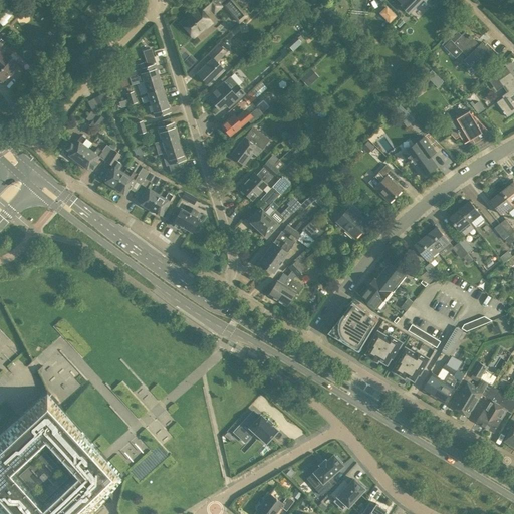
[(16,0),(11,0),(0,13),(0,22),(4,25),(8,20),(7,19),(20,3),(16,0)]
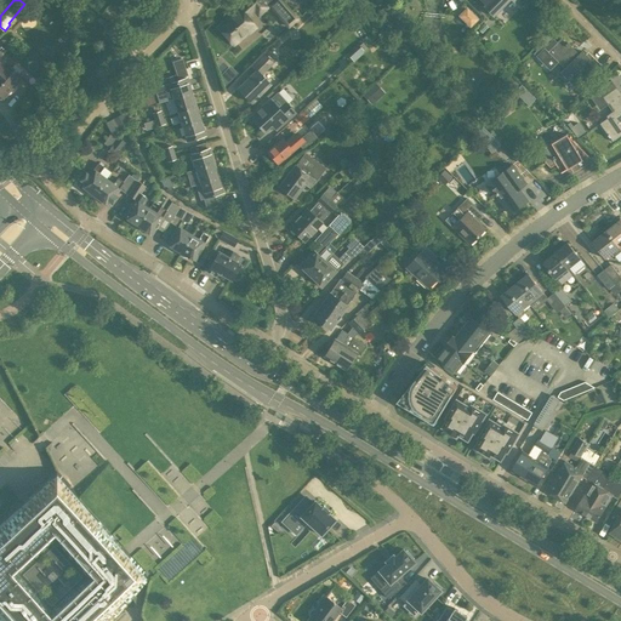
[(232,41),(252,24),(246,18),(255,11),(258,15),(266,7),(258,0),(248,0),(239,9),(218,26),(232,41)]
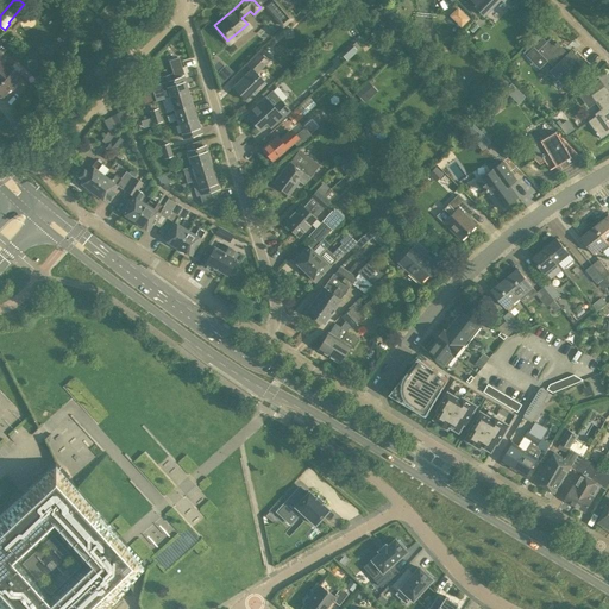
[(276,0),(270,0),(263,7),(282,27),(293,19),(276,0)]
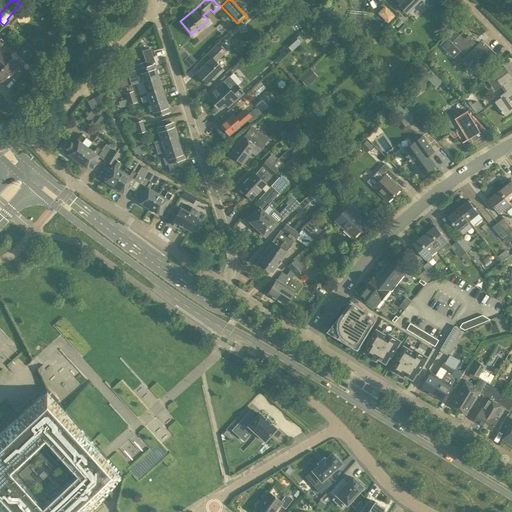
[(395,0),(408,12),(419,0),(421,0),(430,8),(437,0),(395,0)]
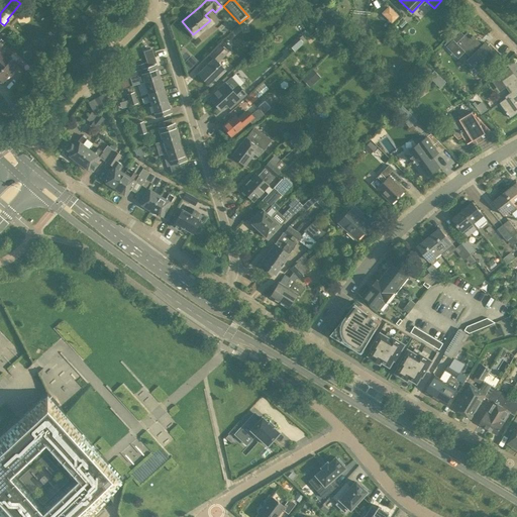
[(382,12),(391,22),(398,15),(389,6),(382,12)]
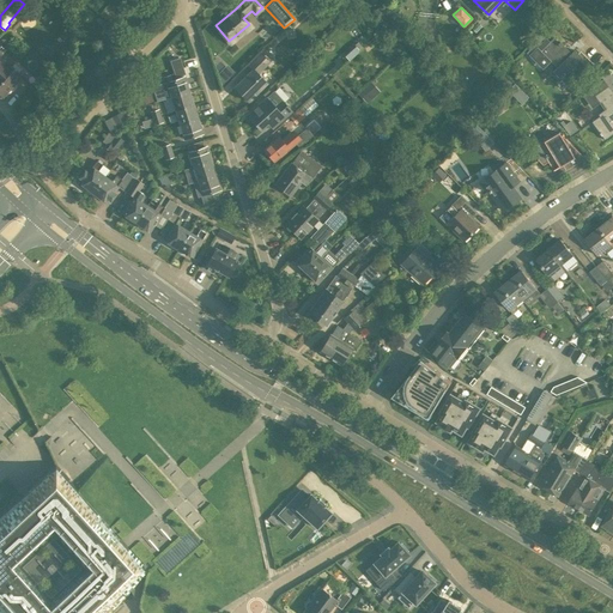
[(527,54),(535,62),(542,55),(557,68),(553,72),(566,86),(588,65),(575,50),(569,56),(566,53),(568,50),(560,43),(559,43),(553,38),(550,42),(544,36),(527,54)]
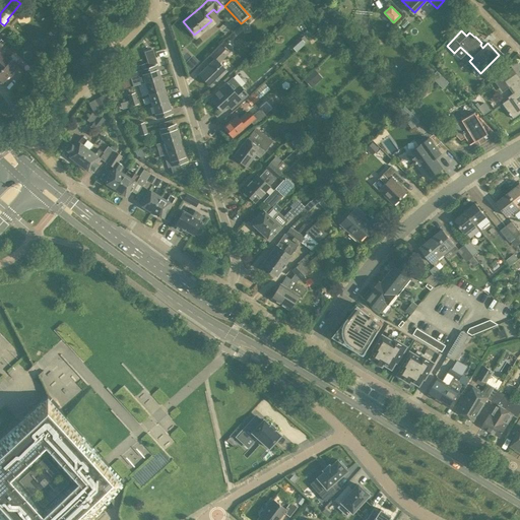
[(291,47),(294,49),(297,52),(305,45),(302,41),(301,40),(291,47)]
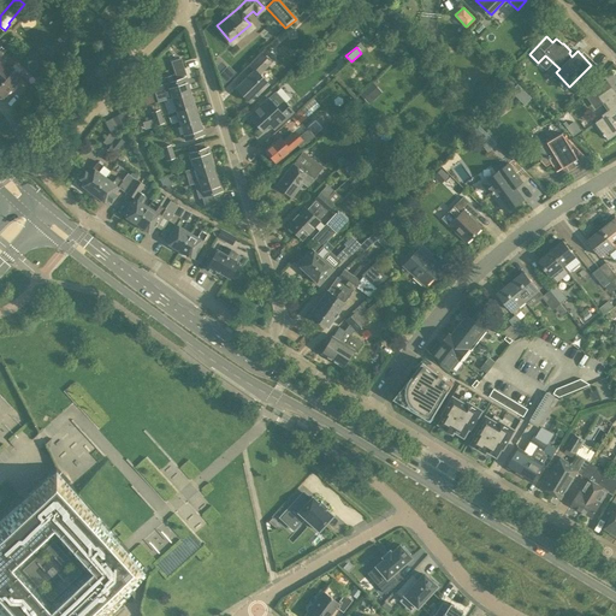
[(397,49),(391,53),(396,59),(402,54),(397,49)]
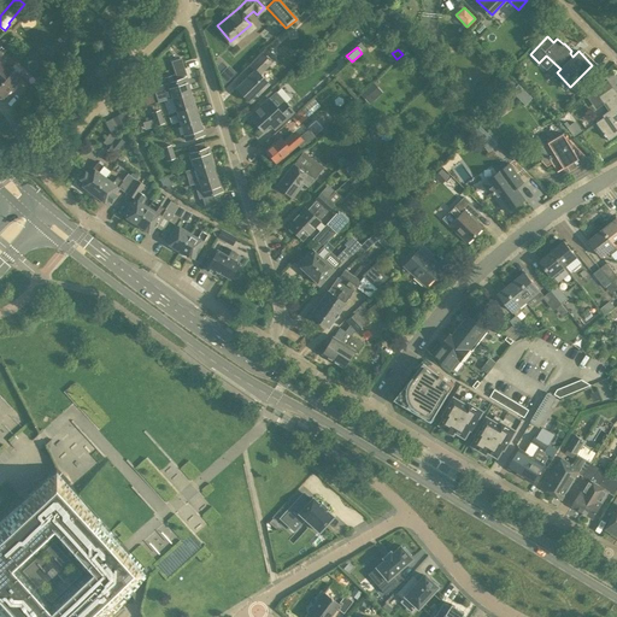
[(0,98),(3,97),(21,76),(10,65),(11,64),(4,58),(5,57),(0,51),(0,98)]
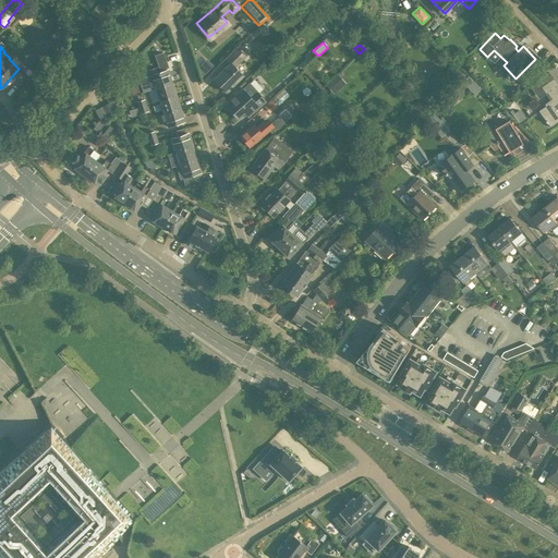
[(226,93),(243,75),(235,68),(246,57),(237,48),(226,60),(230,64),(216,79),(220,83),(218,85),(226,93)]
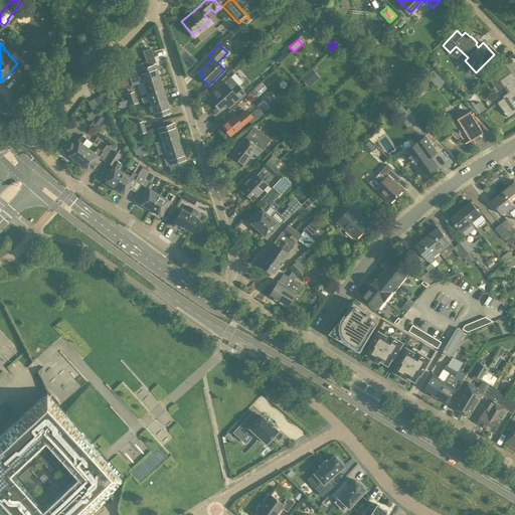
[(138,83),(144,81),(158,77),(155,65),(153,65),(153,63),(154,62),(150,49),(143,52),(146,62),(137,65),(139,70),(135,71),(138,83)]
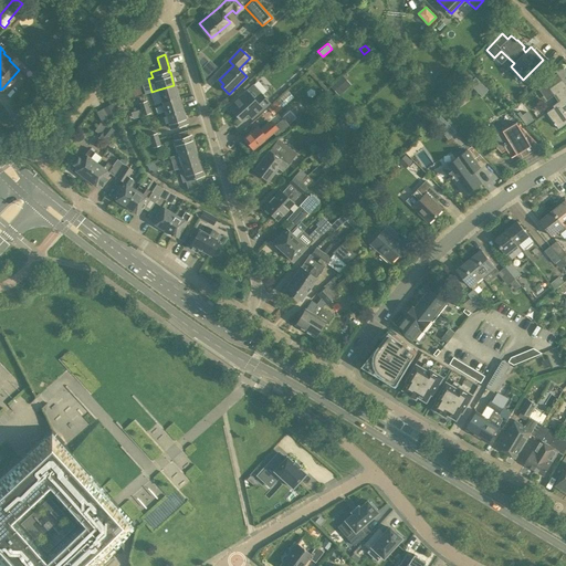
[(209,59),(199,69),(206,75),(216,66),(209,59)]
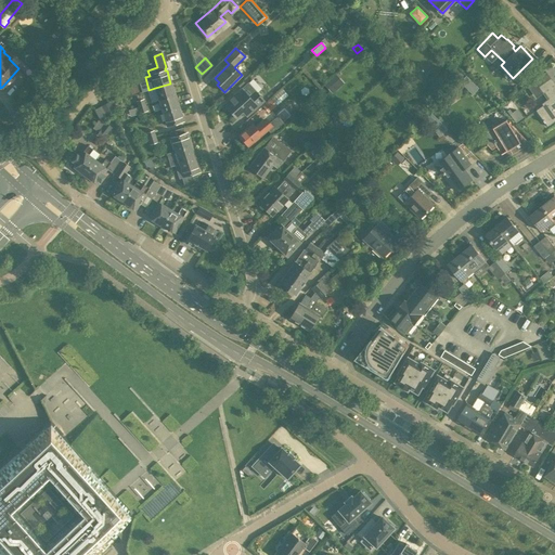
[(44,71),(39,66),(34,73),(39,77),(44,71)]
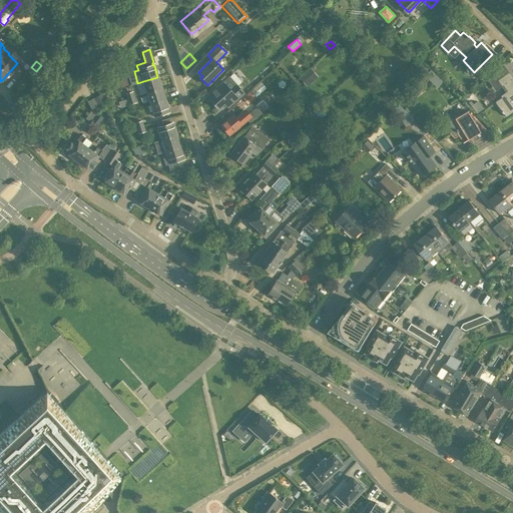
[(512,77),(505,66),(493,75),(502,87),(505,85),(509,90),(501,96),(502,98),(495,102),(506,117),(512,111),(512,77)]
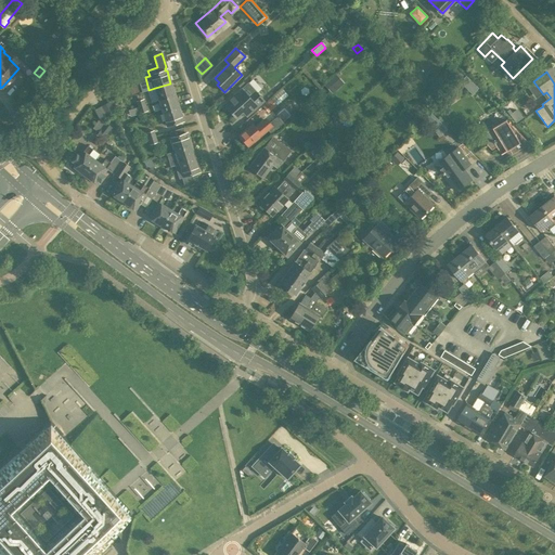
[(339,78),(336,75),(324,85),(331,92),(340,82),(337,79),(339,78)]
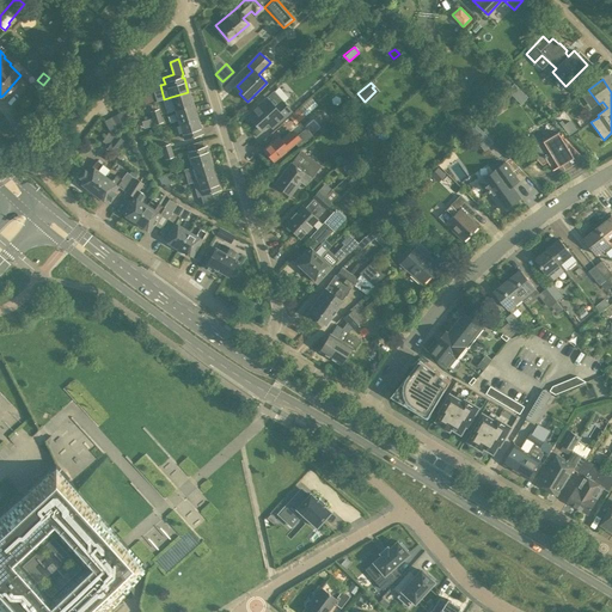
[(577,84),(570,91),(574,95),(580,87),(577,84)]
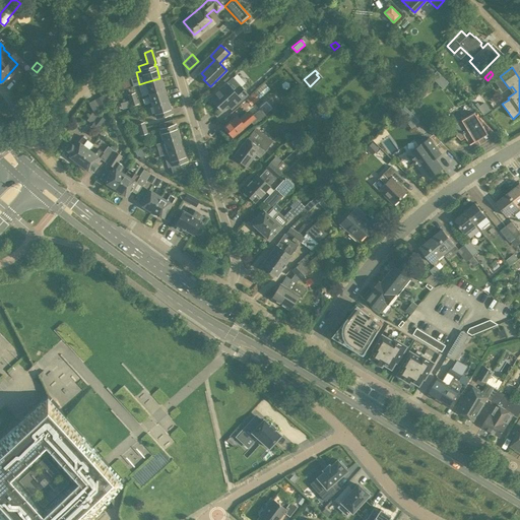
[(437,72),(431,77),(437,83),(442,88),(448,83),(443,77),(437,72)]
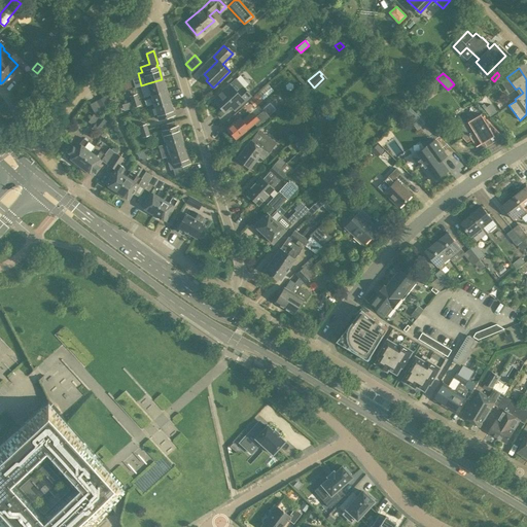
[(151,96),(166,91),(162,79),(147,83),(151,96)]
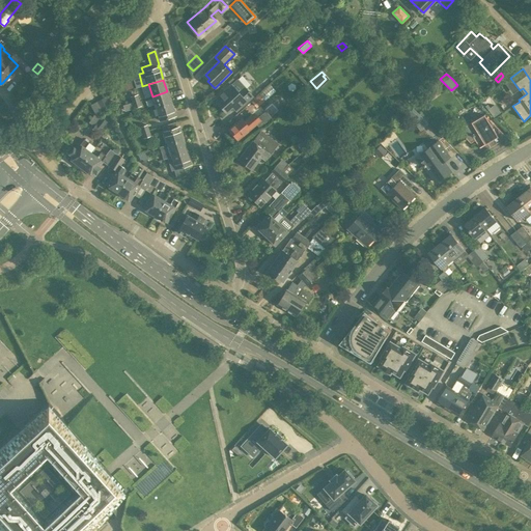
[(133,88),(131,81),(116,85),(118,92),(133,88)]
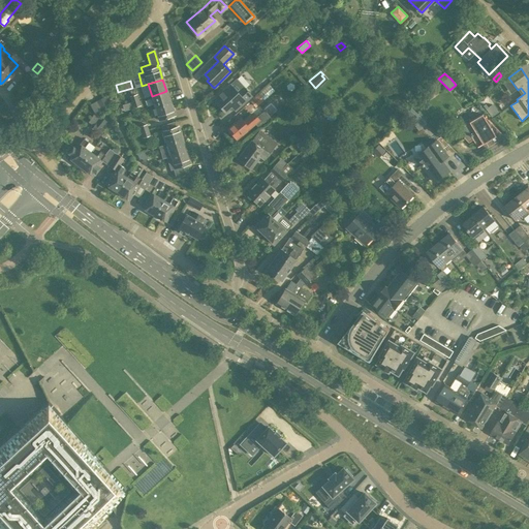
[(213,100),(224,113),(236,102),(240,106),(251,97),(244,89),(239,94),(230,85),(213,100)]
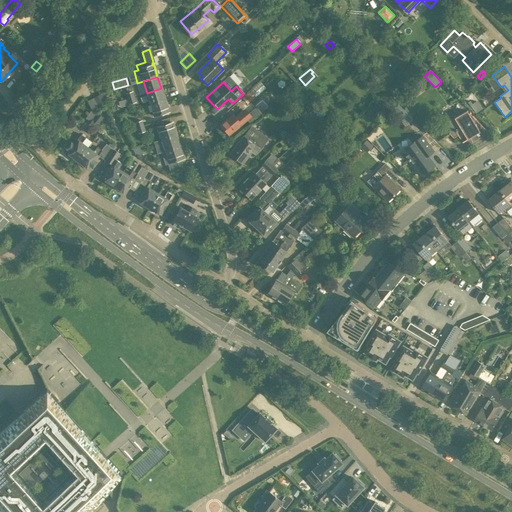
[(266,89),(260,82),(242,98),(248,104),(266,89)]
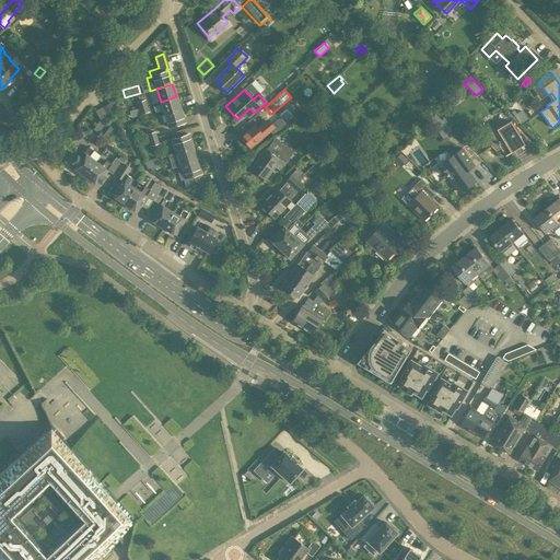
[(165,115),(181,109),(176,96),(161,102),(165,115)]
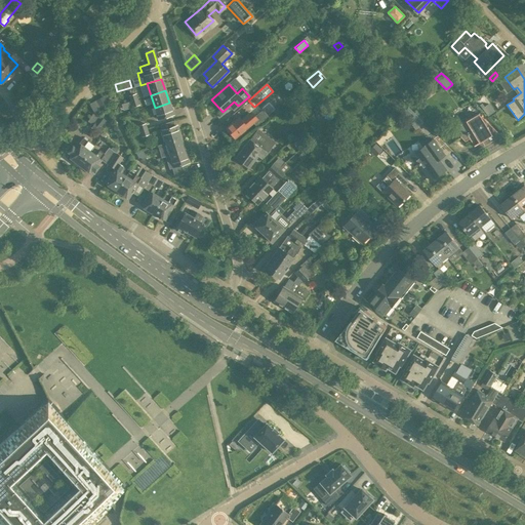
[(393,97),(386,105),(393,112),(400,105),(393,97)]
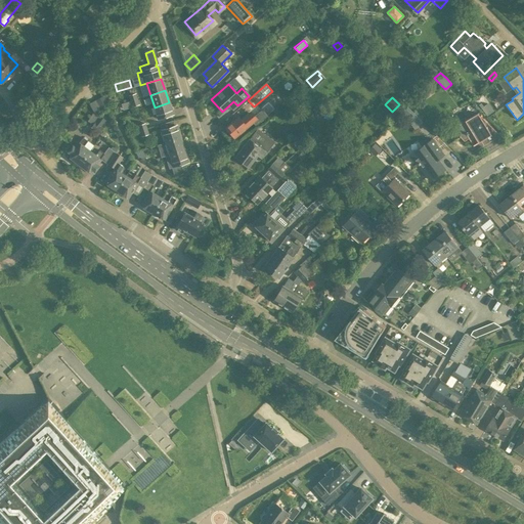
[(139,104),(137,99),(130,101),(132,107),(139,104)]
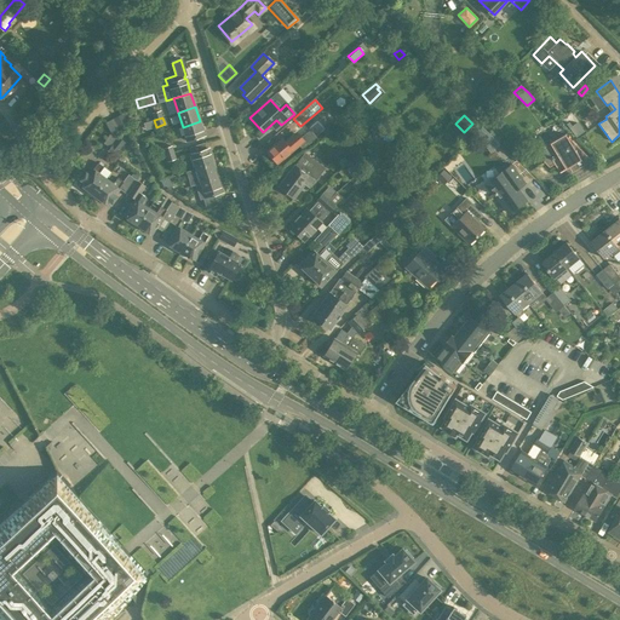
[(144,130),(154,127),(151,120),(142,122),(144,130)]
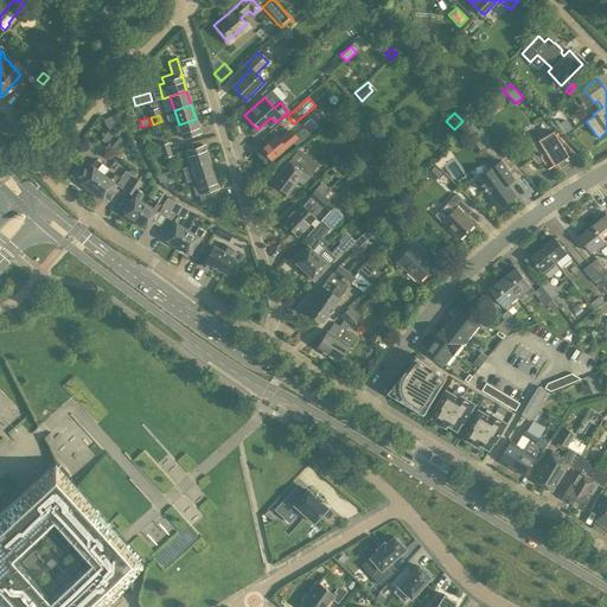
[(183,138),(185,145),(200,140),(198,133),(199,133),(196,119),(179,125),(183,138)]
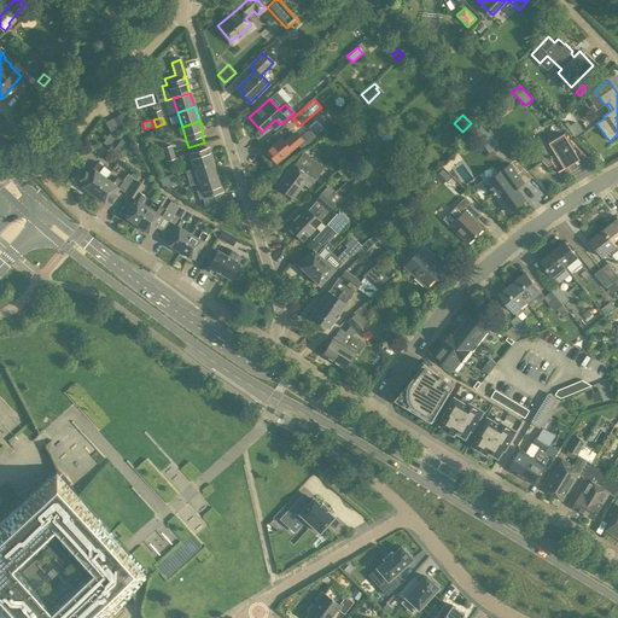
[(575,138),(582,132),(576,122),(570,127),(567,122),(565,124),(575,138)]
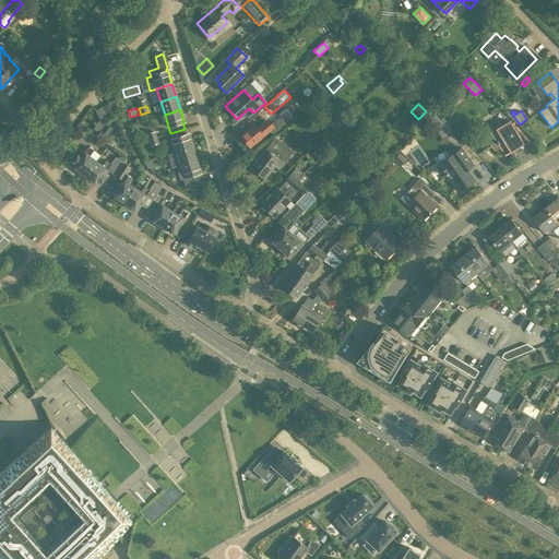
[(441,137),(449,130),(435,115),(428,120),(441,137)]
